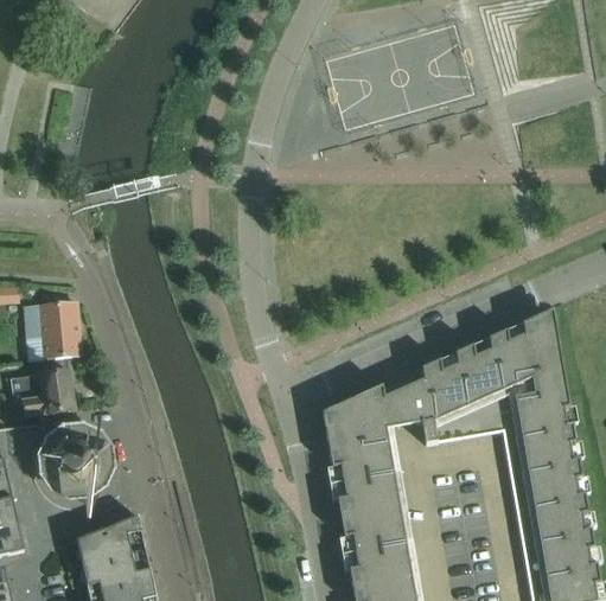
[(14,283),(0,283),(0,300),(19,300),(19,283),(14,283)]
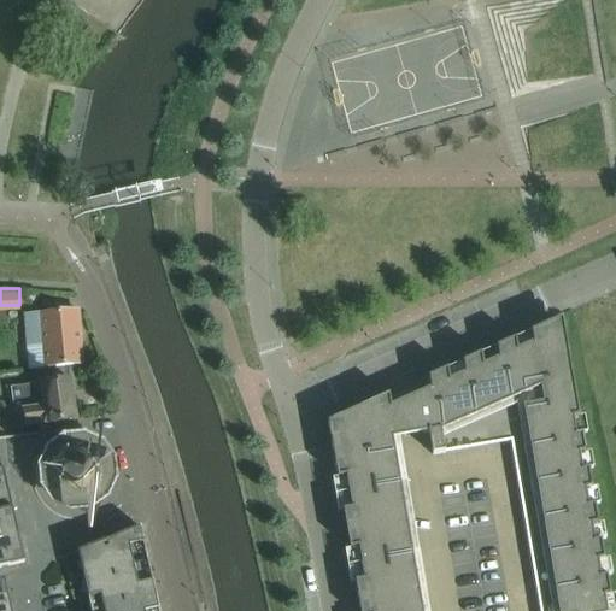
[(41,309),(42,327),(36,328),(37,340),(42,339),(45,360),(82,358),(78,306),(41,309)]
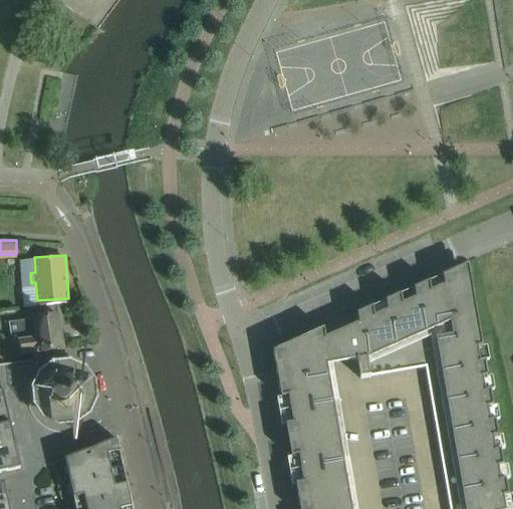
[(416,340),(420,364),(426,363),(427,369),(442,366),(444,379),(429,383),(432,399),(447,397),(449,410),(434,412),(437,429),(452,426),(454,439),(440,442),(442,458),(457,456),(459,469),(445,471),(448,488),(462,485),(465,499),(450,501),(451,508),(502,508),(506,508),(504,493),(509,492),(506,475),(501,476),(498,463),(504,462),(501,446),(496,447),(493,433),(498,432),(496,416),(490,417),(488,404),(493,403),(491,387),(485,387),(483,373),(488,372),(485,356),(480,357),(478,344),(483,343),(471,276),(469,277),(461,278),(459,267),(459,264),(443,272),(444,281),(432,287),(430,277),(414,284),(416,294),(403,299),(402,290),(386,297),(386,299),(385,300),(374,304),(373,304),(373,302),(357,310),(358,319),(356,320),(347,324),(353,356),(357,355),(360,374),(381,370),(377,347),(416,340)]
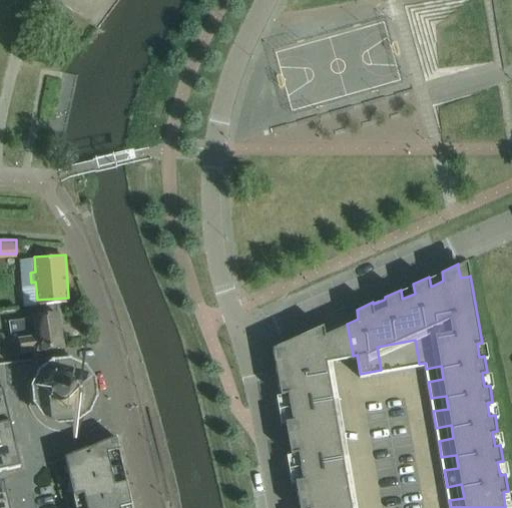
[(63,344),(58,311),(9,318),(9,319),(17,318),(22,350),(36,348),(63,344)]
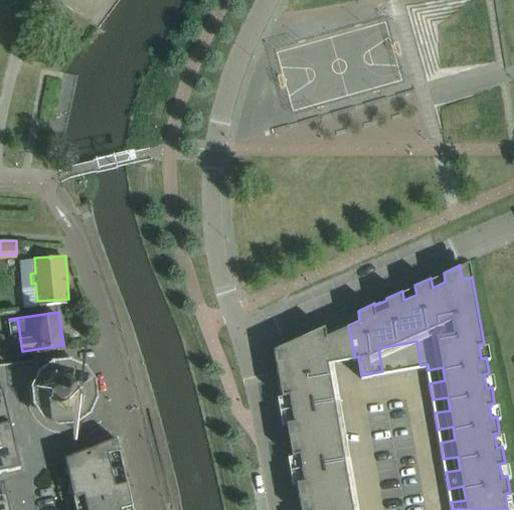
[(353,509),(330,371),(326,349),(331,348),(329,334),(327,335),(325,325),(285,343),(285,344),(285,345),(286,345),(288,358),(278,360),(276,360),(282,394),(290,393),(290,395),(292,405),(294,420),(287,421),(292,455),(300,453),(304,480),(297,481),(301,509),(353,509)]
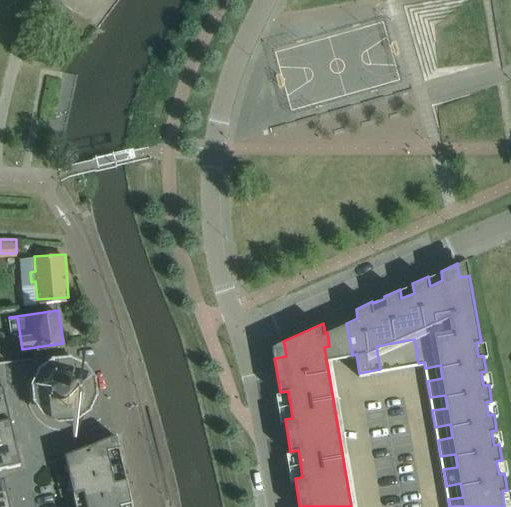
[(46,378),(45,381),(44,384),(44,386),(44,389),(44,392),(45,395),(46,397),(48,400),(49,402),(52,404),(54,405),(56,407),(59,408),(62,408),(64,408),(67,408),(70,408),(73,407),(75,405),(78,404),(80,402),(82,399),(83,397),(84,394),(85,391),(85,388),(85,386),(84,383),(84,380),(82,377),(81,375),(79,373),(76,371),(74,369),(71,368),(68,368),(65,367),(62,367),(60,368),(57,369),(54,370),(52,372),(50,374),(48,376),(46,378)]
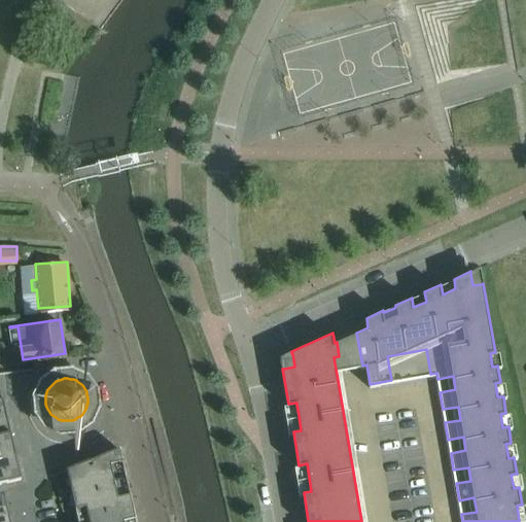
[(2,395),(0,395),(0,431),(10,430),(7,416),(8,416),(8,415),(7,415),(4,416),(3,412),(2,407),(6,406),(5,405),(5,406),(2,395)]
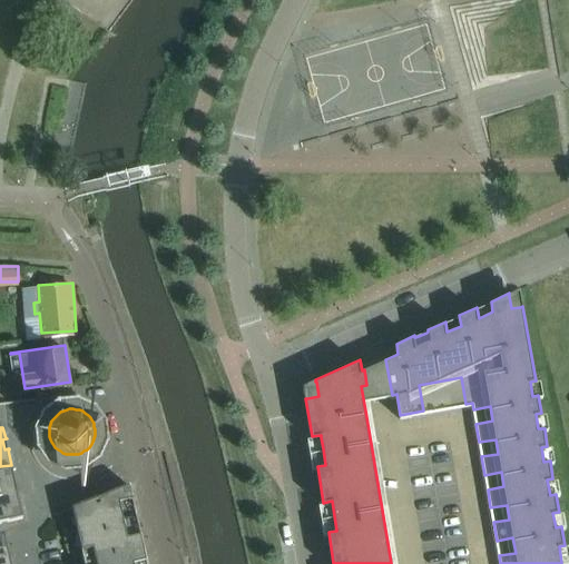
[(11,477),(15,477),(15,476),(13,476),(11,465),(0,466),(0,493),(13,490),(11,477)]
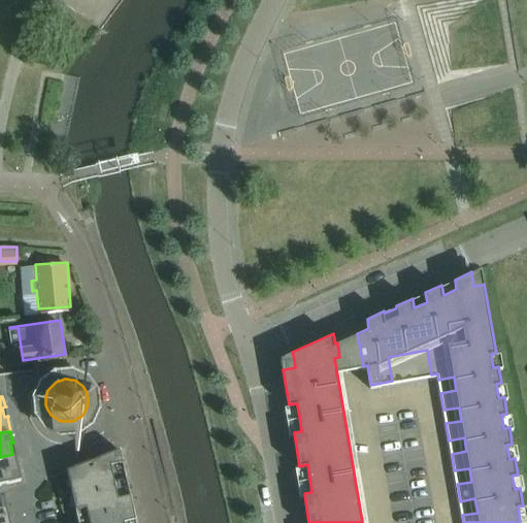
[(67,468),(71,488),(127,476),(125,466),(121,447),(119,447),(74,464),(74,465),(67,468)]
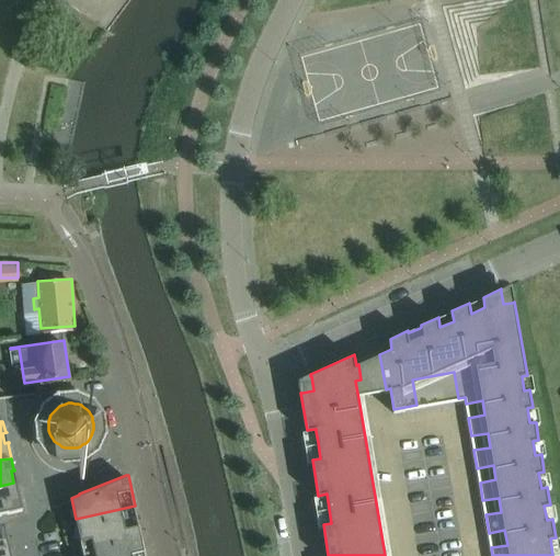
[(20,494),(19,494),(16,495),(13,483),(0,486),(0,511),(22,507),(20,495),(20,494)]
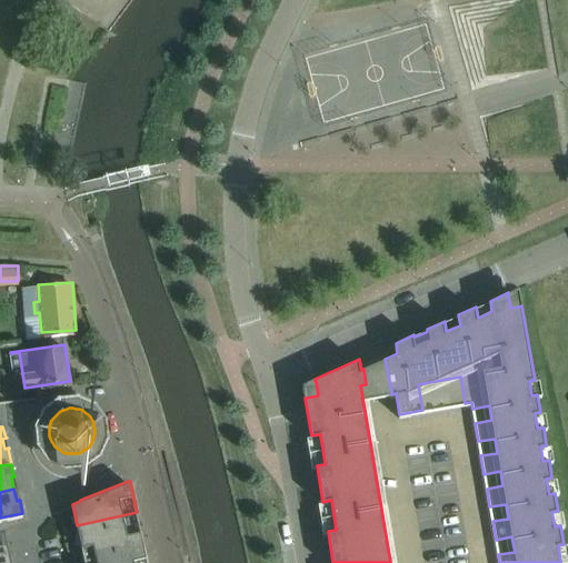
[(77,525),(81,544),(81,545),(141,532),(139,522),(137,512),(77,525)]
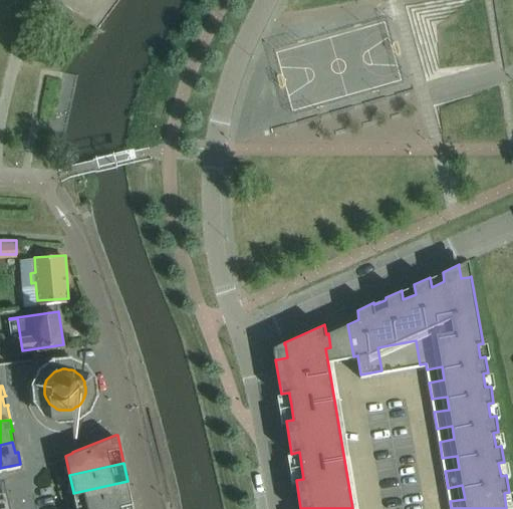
[(76,504),(76,508),(101,508),(133,502),(127,481),(73,493),(73,492),(66,494),(69,505),(76,504)]
